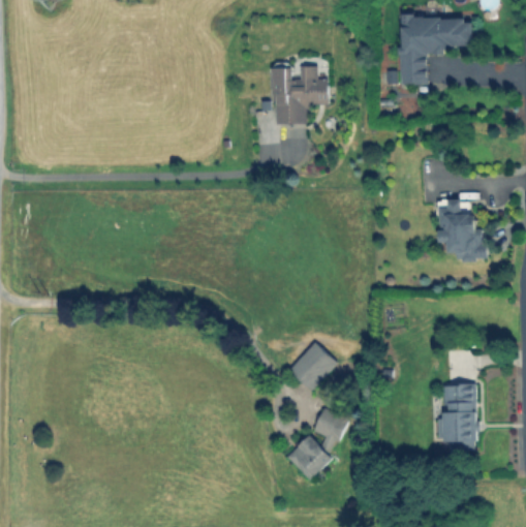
[(498,0),(481,0),(489,11),(501,3),(498,0)]
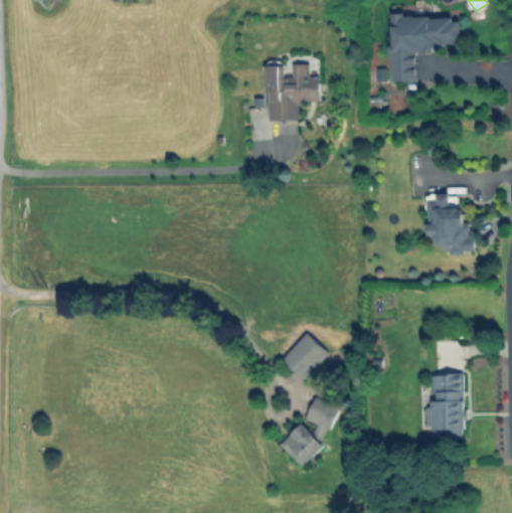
[(402,13),(402,15),(410,15),(411,17),(429,16),(429,18),(451,17),(452,21),(459,21),(460,43),(443,44),(443,46),(439,46),(439,48),(432,48),(432,52),(420,53),(420,51),(415,51),(416,81),(402,82),(402,80),(390,80),(389,53),(387,53),(386,45),(390,45),(389,25),(390,25),(390,13),(402,13)]
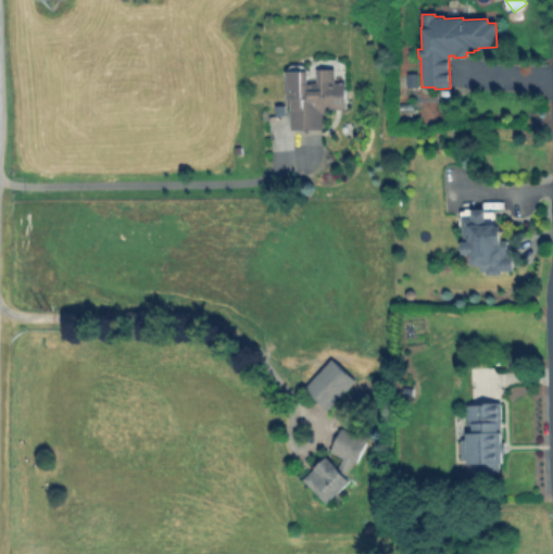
[(346,84),(346,110),(326,110),(326,114),(323,114),(323,129),(290,129),(290,100),(285,100),(285,72),(303,72),(303,84),(317,84),(317,70),(336,70),(336,84),(346,84)]
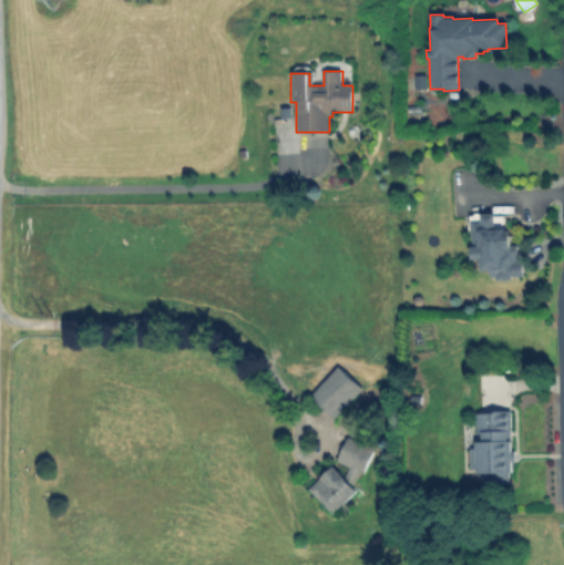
[(426,75),(426,90),(414,90),(414,75),(426,75)]
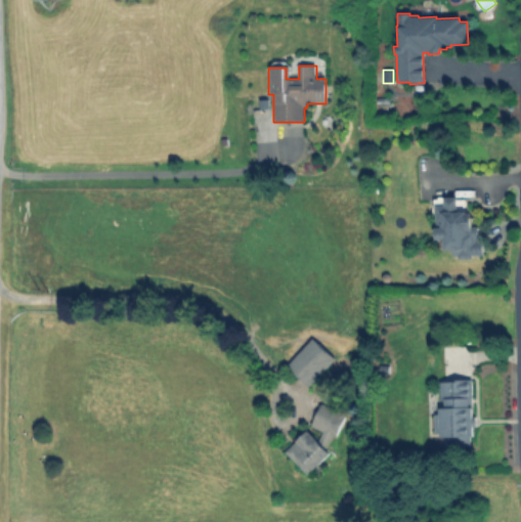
[(454,197),(454,199),(459,199),(459,200),(468,200),(469,213),(472,213),(473,227),(481,226),(481,238),(480,238),(481,241),(484,241),(485,256),(474,256),(474,259),(460,259),(460,256),(456,257),(454,250),(445,250),(445,240),(437,240),(436,228),(438,227),(437,207),(436,207),(436,200),(441,200),(441,198),(454,197)]
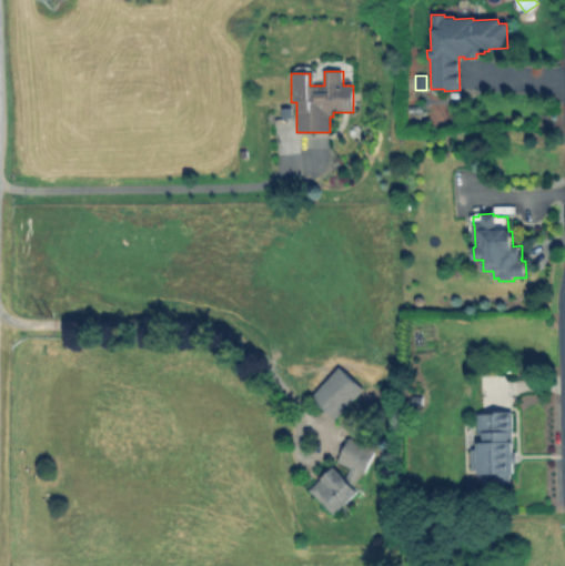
[(362,391),(335,420),(311,397),(339,369),(362,391)]
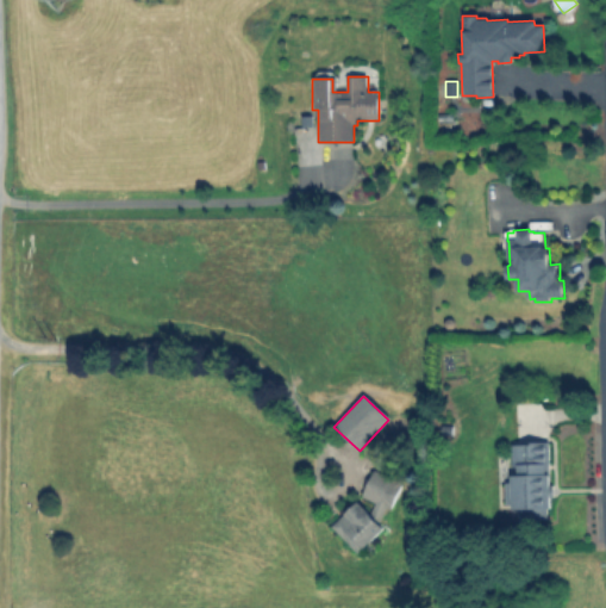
[(549,442),(550,477),(548,477),(549,508),(547,508),(547,522),(524,522),(523,509),(511,509),(511,504),(505,504),(505,483),(510,483),(510,476),(517,475),(516,466),(512,466),(511,445),(516,445),(516,442),(549,442)]
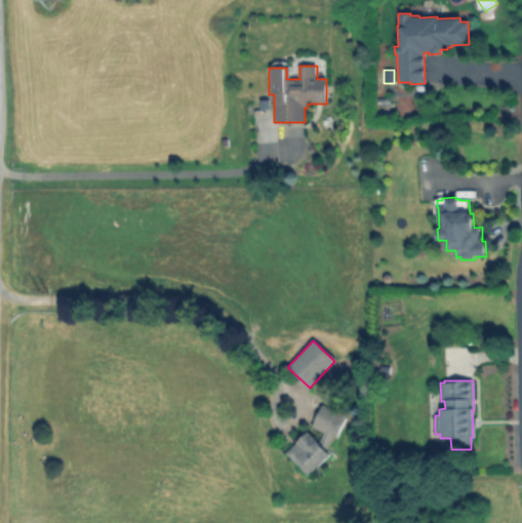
[(346,416),(335,439),(332,438),(325,452),(328,455),(308,476),(285,453),(306,432),(318,444),(323,434),(311,428),(321,405),(346,416)]
